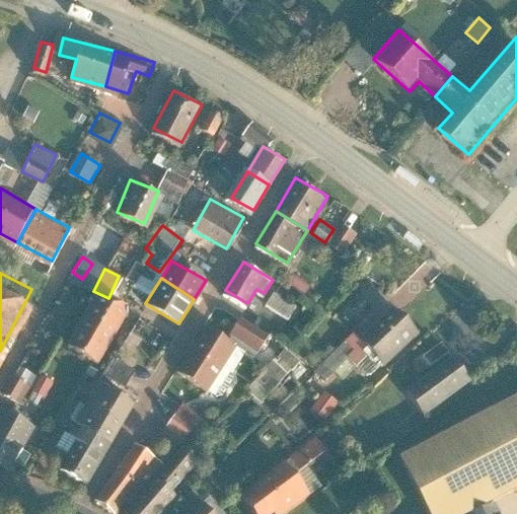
[(131,312),(93,291),(63,342),(100,364),(131,312)]
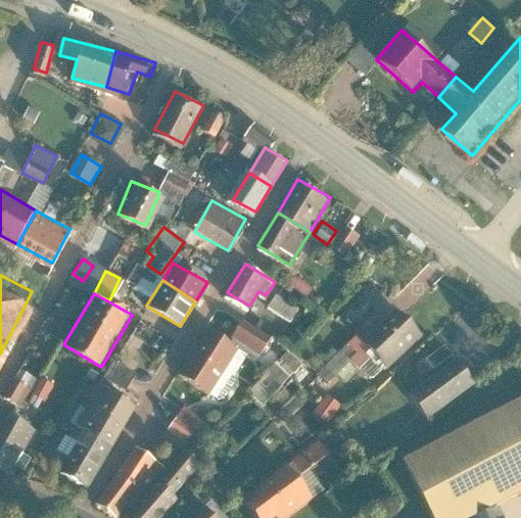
[(296,303),(279,293),(271,308),(288,318),(296,303)]
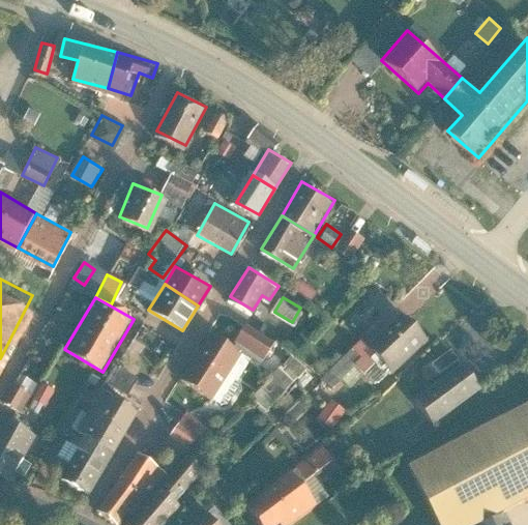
[(432,340),(408,314),(371,348),(374,351),(363,360),(359,365),(375,381),(389,368),(394,374),(432,340)]
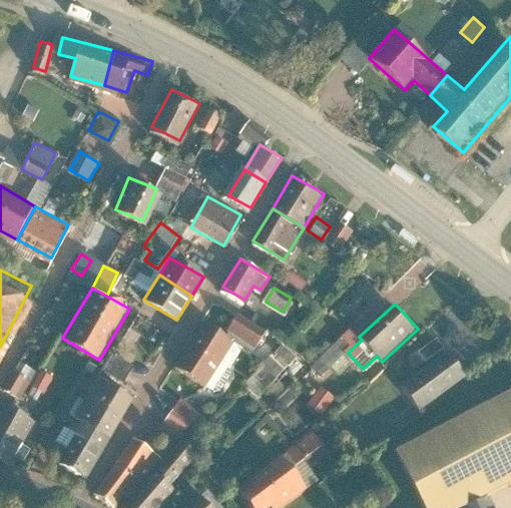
[(267,331),(242,316),(232,331),(257,346),(267,331)]
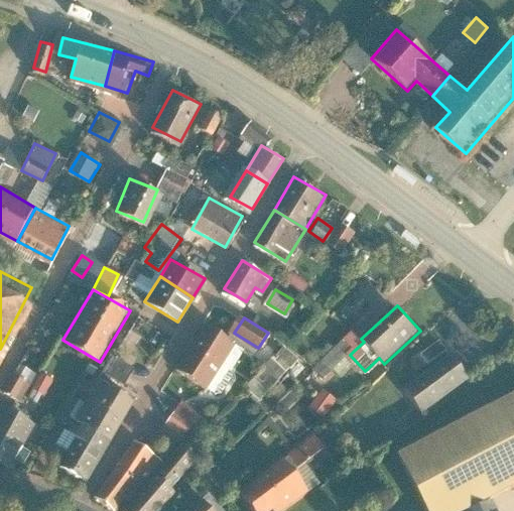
[(242,347),(207,324),(174,371),(209,394),(242,347)]
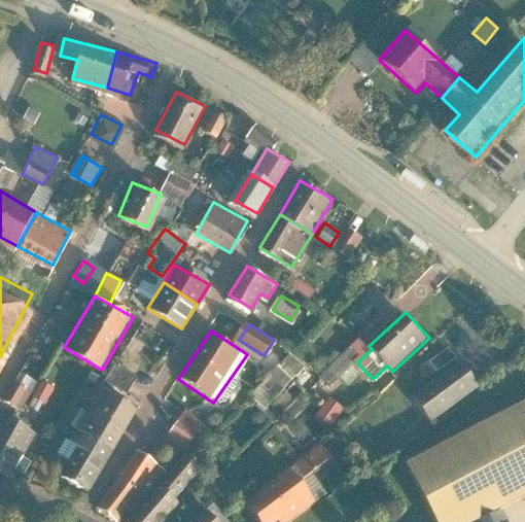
[(361,358),(350,346),(319,374),(330,386),(357,362),(361,358)]
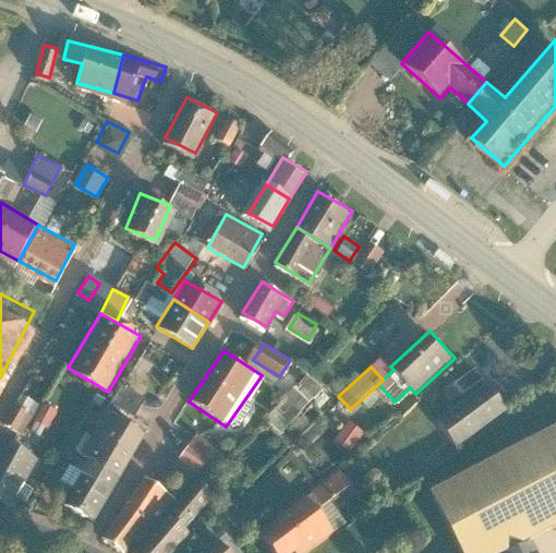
[(478,379),(470,367),(446,383),(454,395),(478,379)]
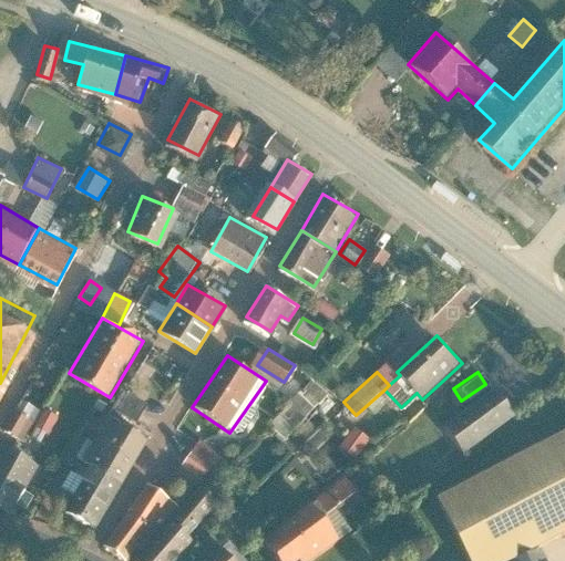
[(516,406),(499,386),(447,432),(464,452),(516,406)]
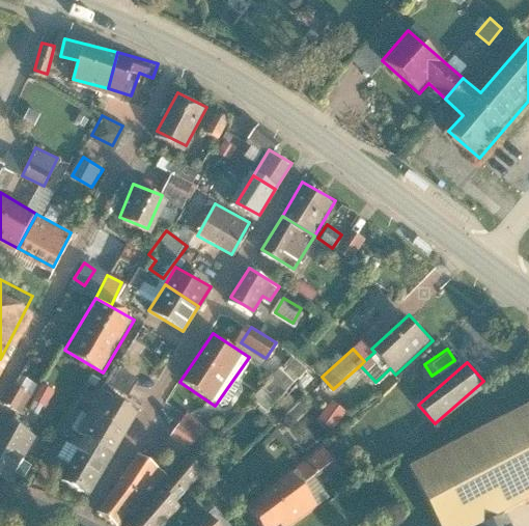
[(139,379),(115,366),(107,382),(131,394),(139,379)]
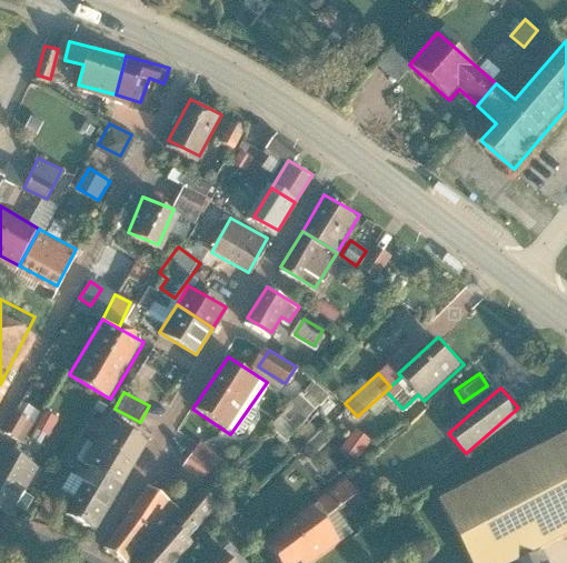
[(27,436),(41,444),(57,413),(42,405),(27,436)]
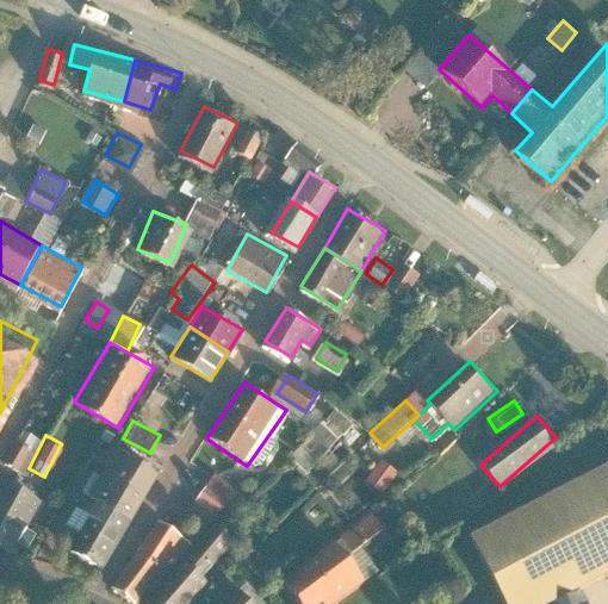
[(32,452),(11,440),(0,460),(22,471),(32,452)]
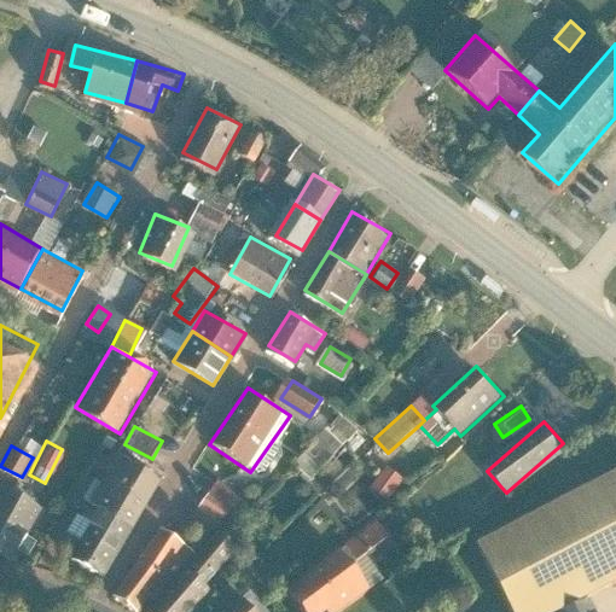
[(162,482),(121,455),(94,501),(135,524),(162,482)]
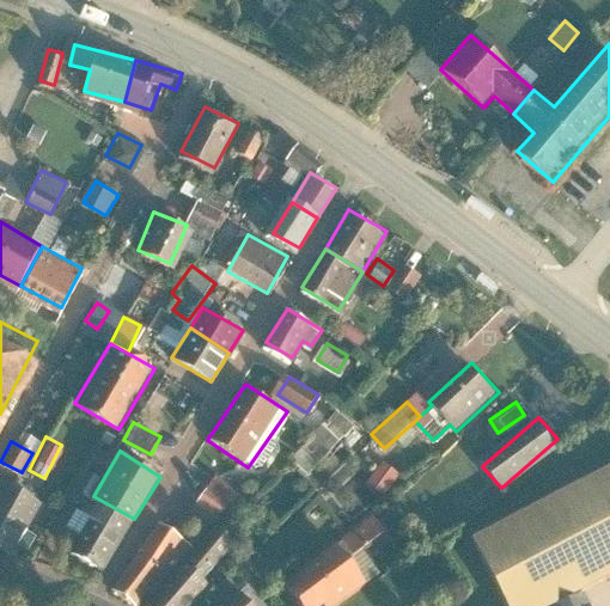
[(397,473),(383,461),(367,481),(382,491),(397,473)]
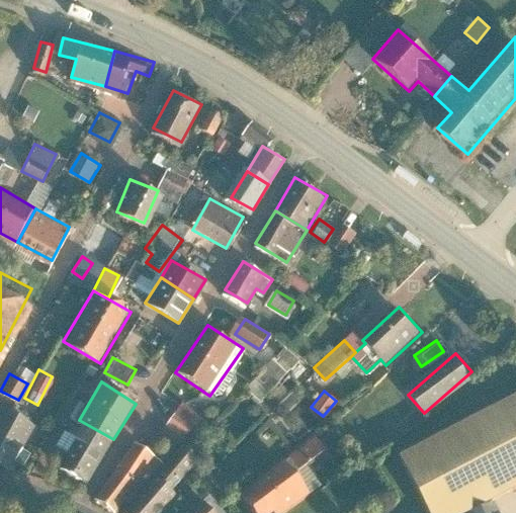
[(161,427),(181,441),(201,412),(181,398),(161,427)]
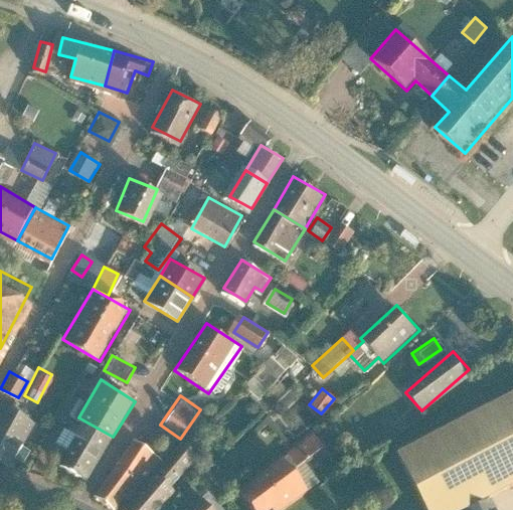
[(512,395),(398,455),(426,509),(460,509),(465,508),(491,494),(512,483),(512,395)]
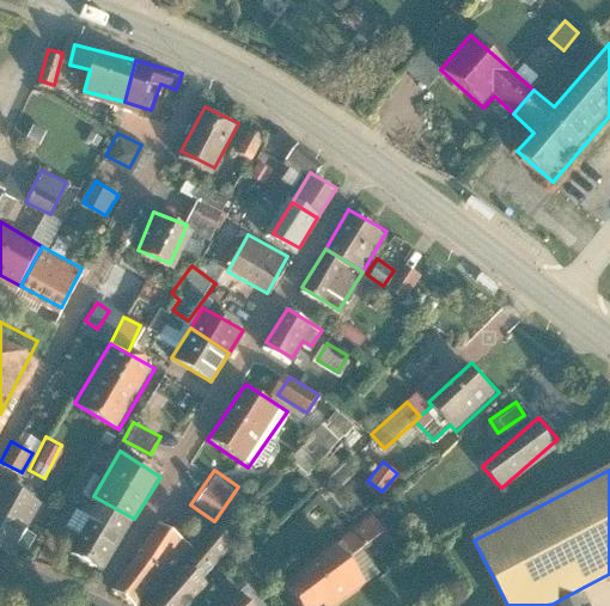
[(40,495),(0,481),(0,506),(30,518),(40,495)]
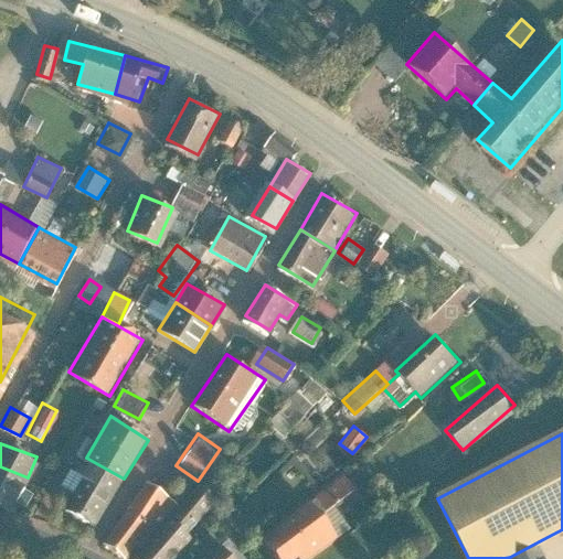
[(89,479),(68,516),(95,530),(124,479),(86,458),(78,472),(89,479)]
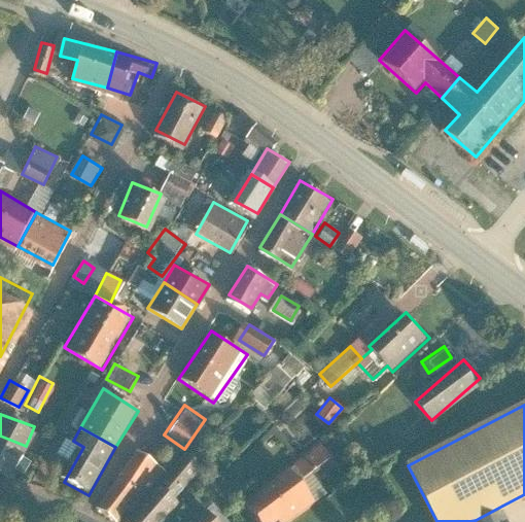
[(26,446),(0,436),(0,466),(8,471),(11,463),(28,470),(36,450),(26,446)]
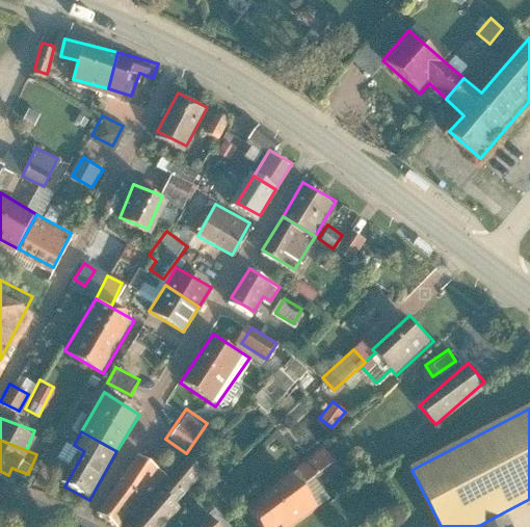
[(334,462),(322,447),(298,465),(309,480),(334,462)]
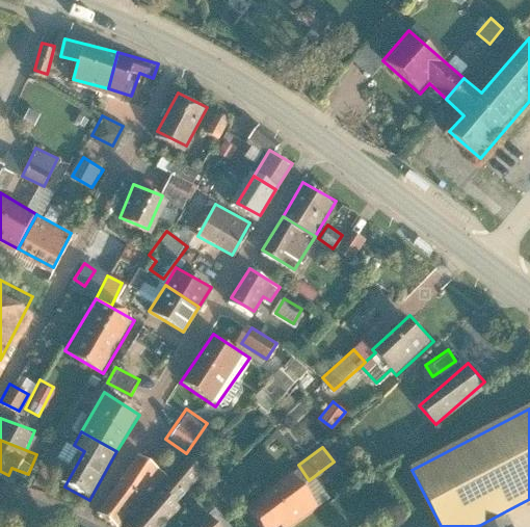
[(120,526),(159,472),(137,456),(97,514),(115,526),(120,526)]
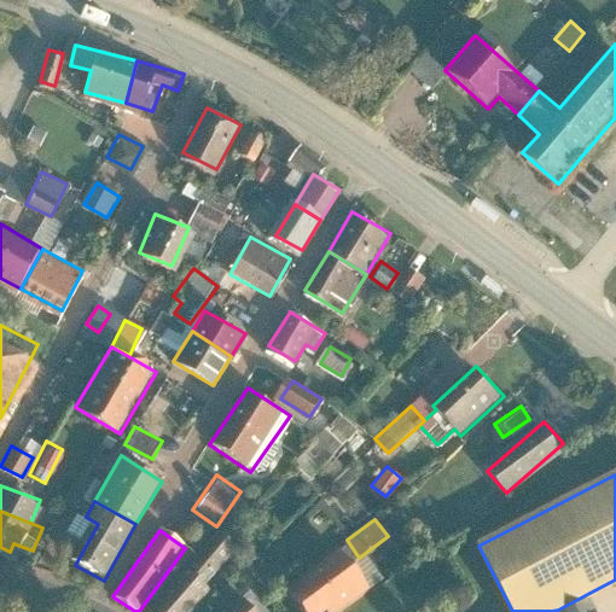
[(233,548),(221,537),(191,570),(203,581),(233,548)]
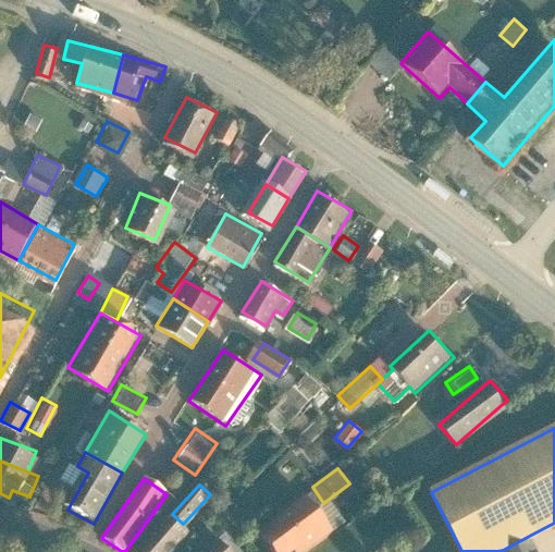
[(299,551),(329,531),(304,497),(255,531),(269,551),(299,551)]
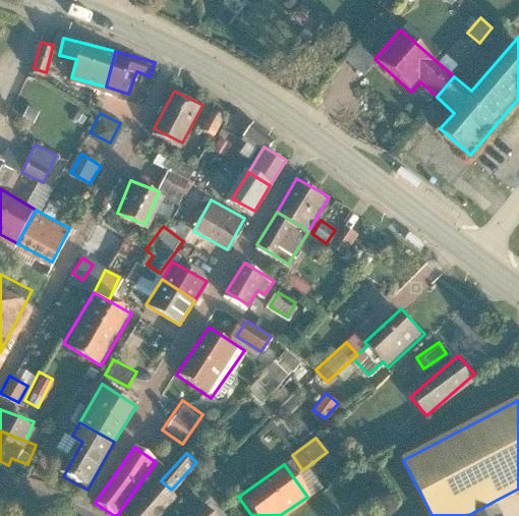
[(210,486),(200,477),(181,498),(190,507),(210,486)]
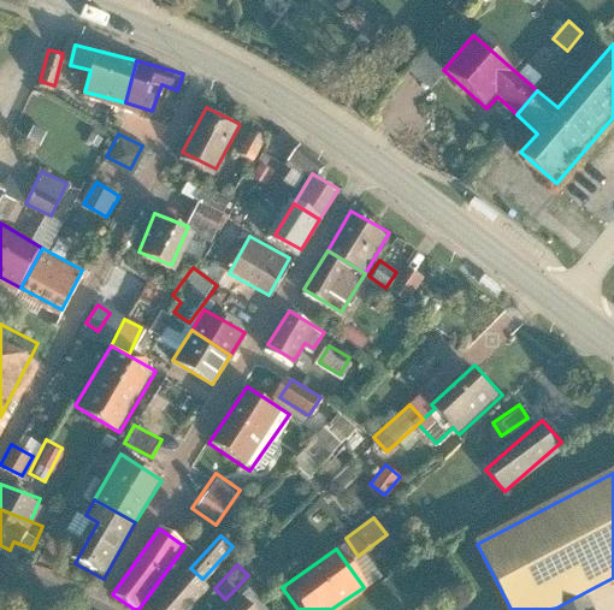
[(202,579),(190,568),(154,609),(188,609),(210,585),(202,579)]
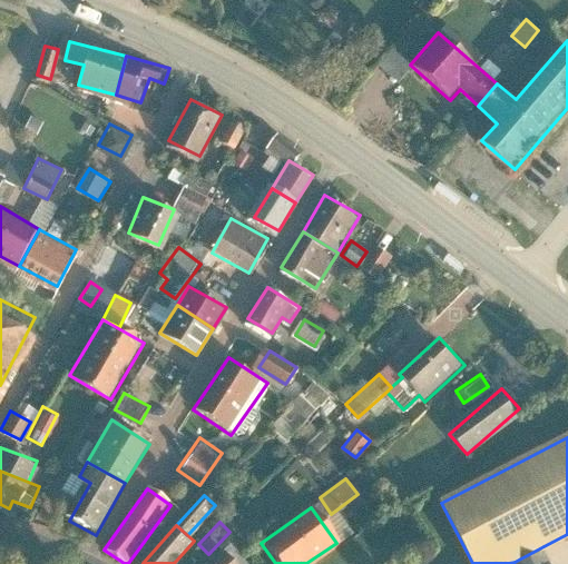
[(551,563),(544,546),(515,562),(515,563),(551,563)]
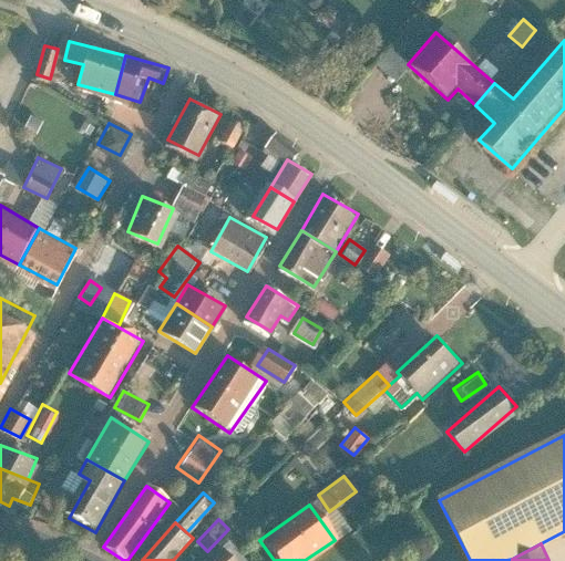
[(230,560),(219,548),(203,560),(230,560)]
